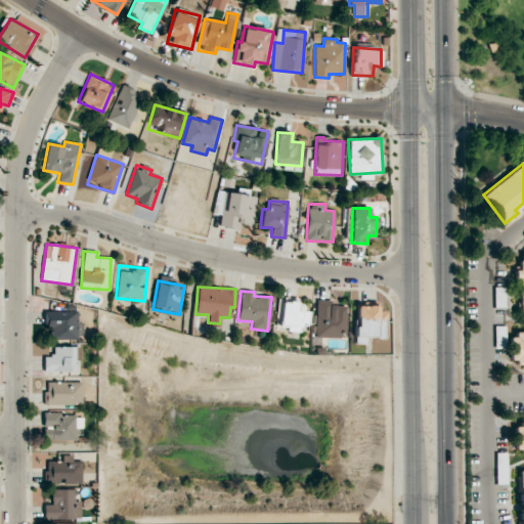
[(300,333),(300,324),(307,325),(308,311),(303,311),(303,301),(277,300),(276,326),(288,326),(288,332),(300,333)]
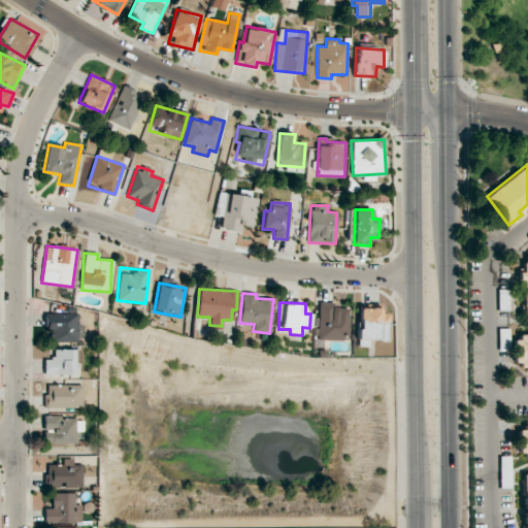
[(349,340),(349,308),(333,308),(333,303),(319,302),(318,340),(349,340)]
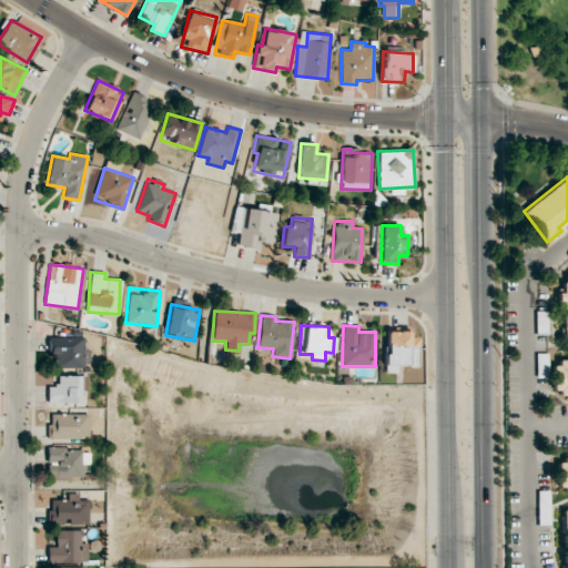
[(385,331),(385,373),(396,373),(396,365),(417,366),(417,337),(408,337),(409,332),(385,331)]
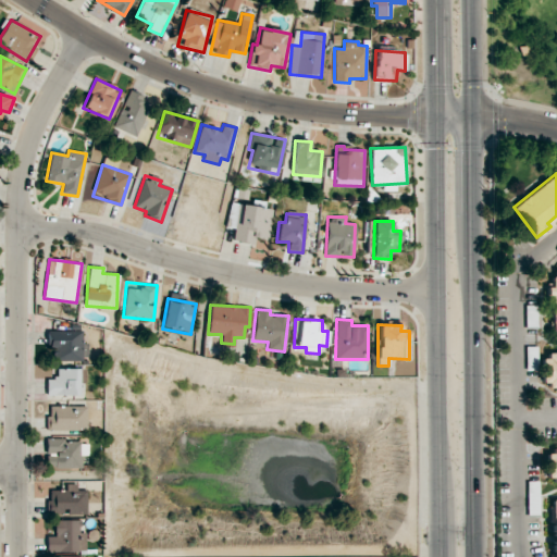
[(85,343),(82,343),(82,331),(49,331),(50,361),(86,360),(85,343)]
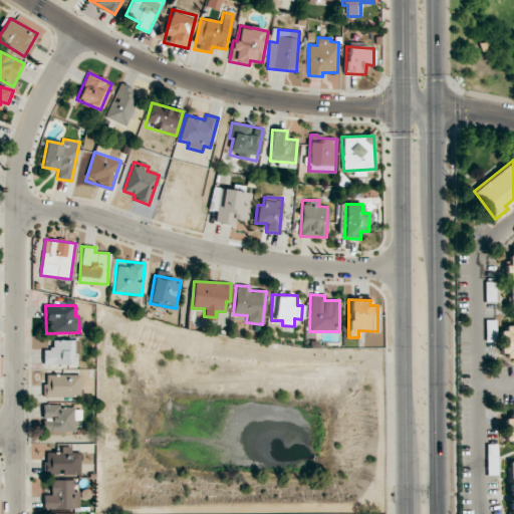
[(513,324),(502,325),(502,355),(512,355),(512,362),(513,361),(513,324)]
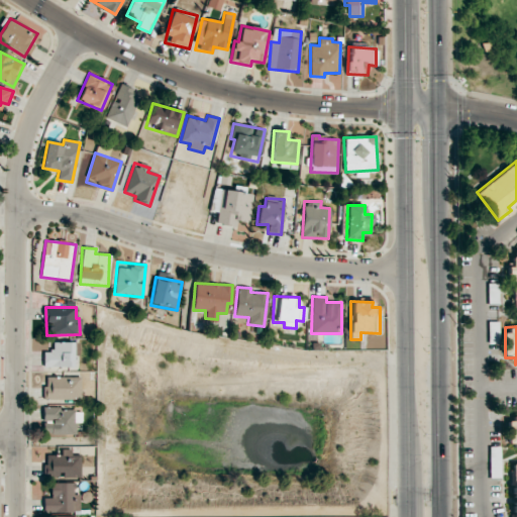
[(44,368),(77,366),(76,341),(53,342),(54,350),(43,351),(44,368)]
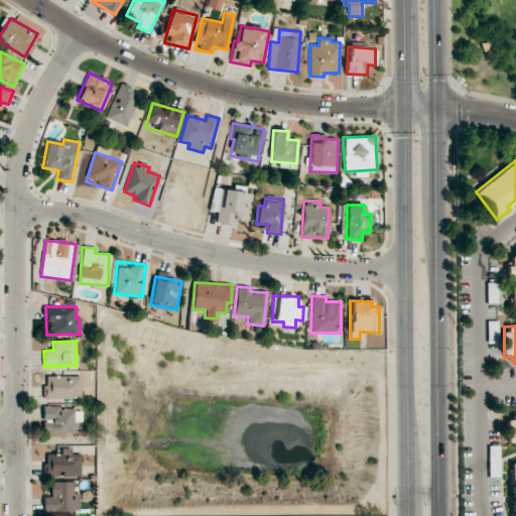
[(81,376),(45,376),(45,399),(80,399),(81,376)]
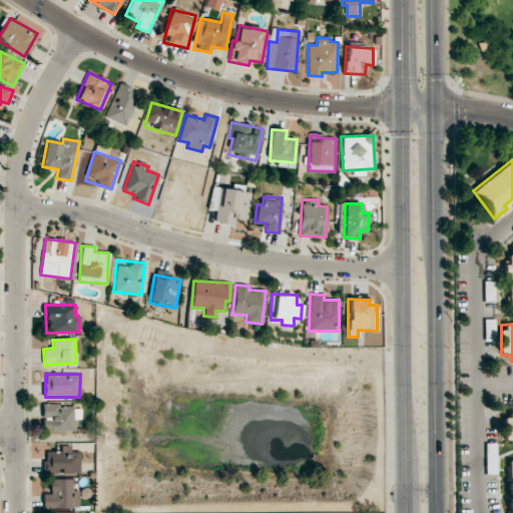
[(44,406),(44,432),(76,432),(76,420),(81,420),(80,405),(44,406)]
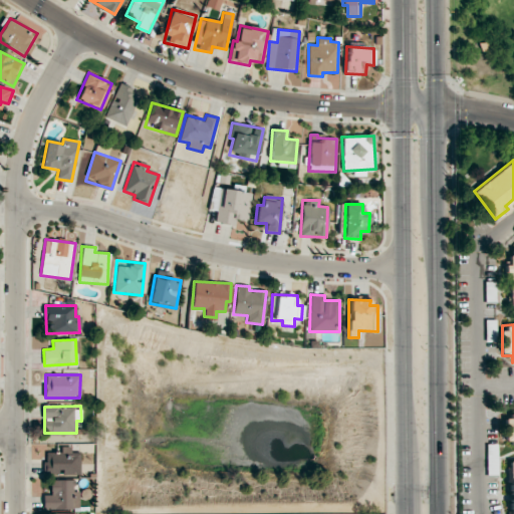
[(71,446),(56,447),(56,452),(47,452),(48,475),(79,474),(79,455),(71,455),(71,446)]
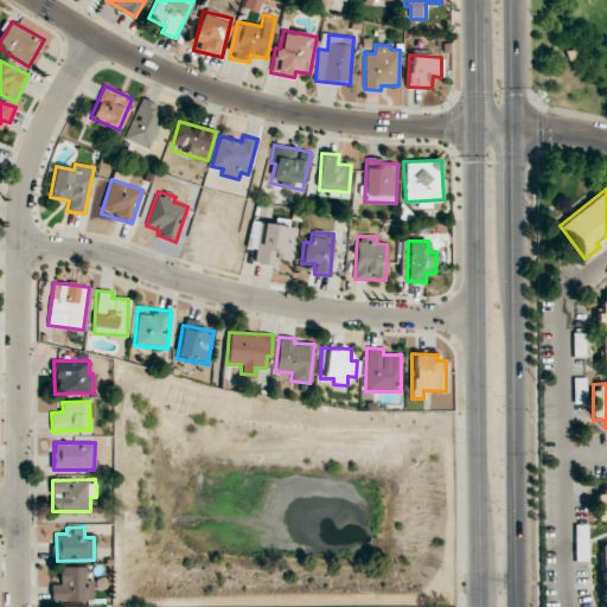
[(85,567),(58,568),(58,601),(93,600),(93,580),(87,580),(85,567)]
